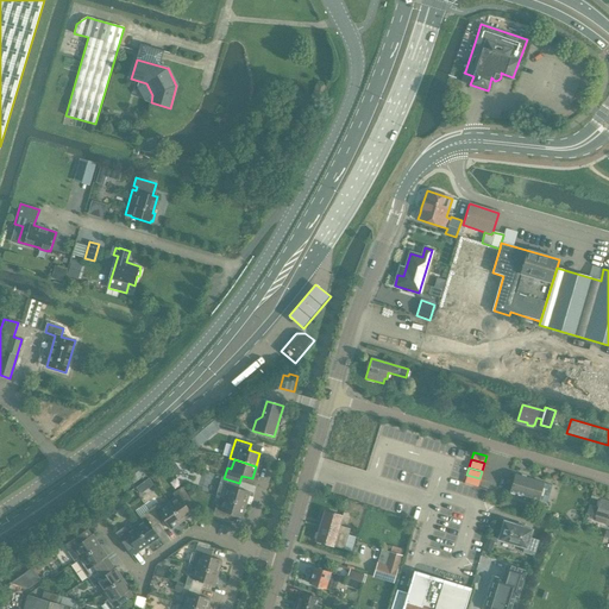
[(479,478),(466,475),(464,482),(477,487),(479,478)]
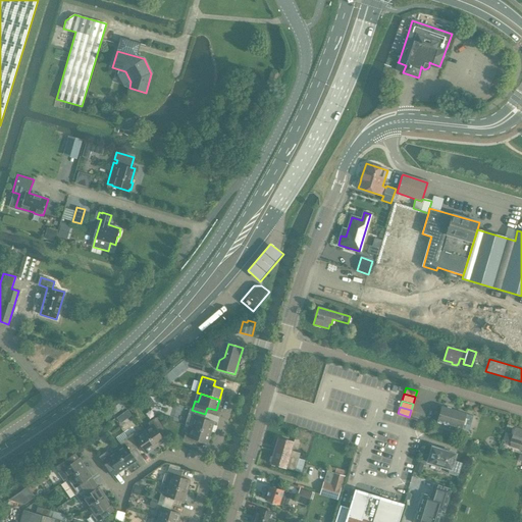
[(462,428),(466,414),(441,407),(436,421),(462,428)]
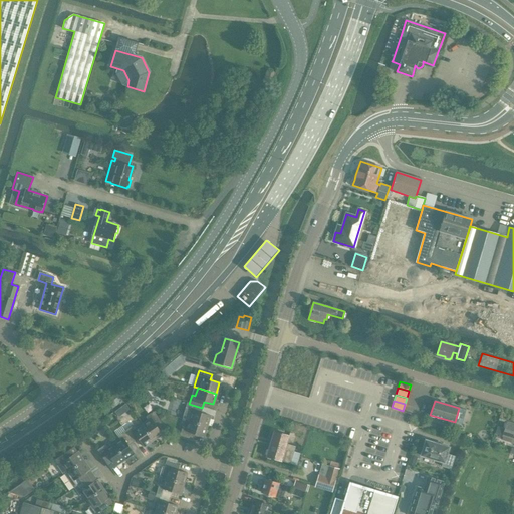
[(187,403),(182,419),(184,420),(188,421),(207,426),(210,416),(201,413),(202,408),(189,404),(187,403)]
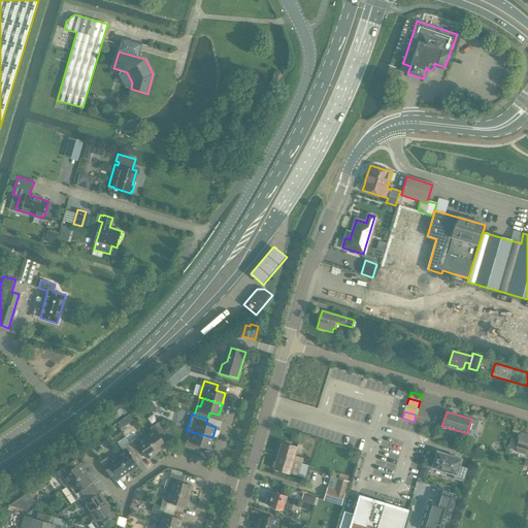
[(144,435),(157,453),(166,447),(160,438),(165,434),(157,422),(149,428),(151,431),(144,435)]
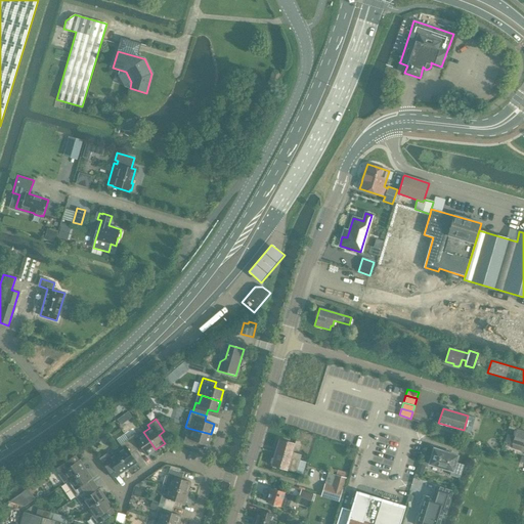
[(211,434),(191,429),(189,436),(185,435),(182,444),(197,448),(198,442),(208,445),(211,434)]
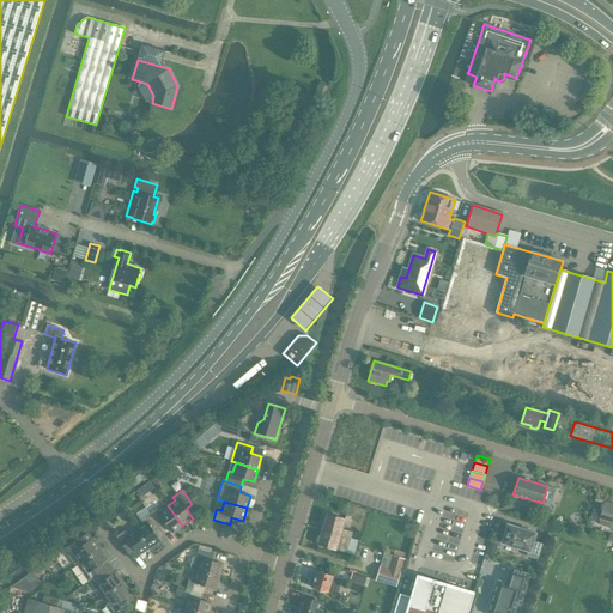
[(505,503),(503,510),(514,514),(516,507),(505,503)]
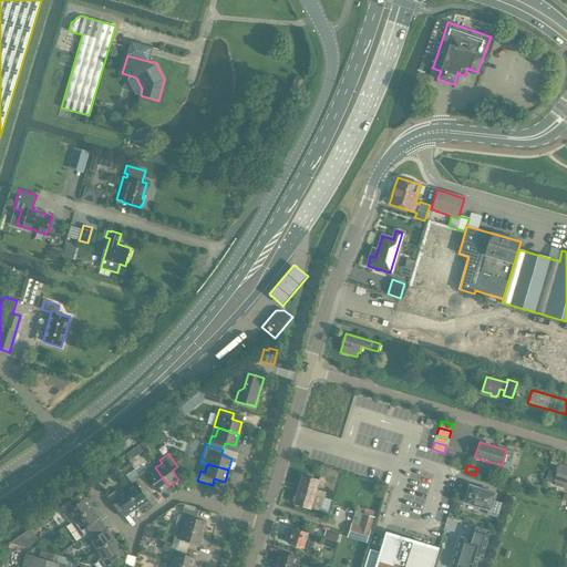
[(566,467),(558,465),(554,481),(565,485),(564,488),(566,488),(566,467)]
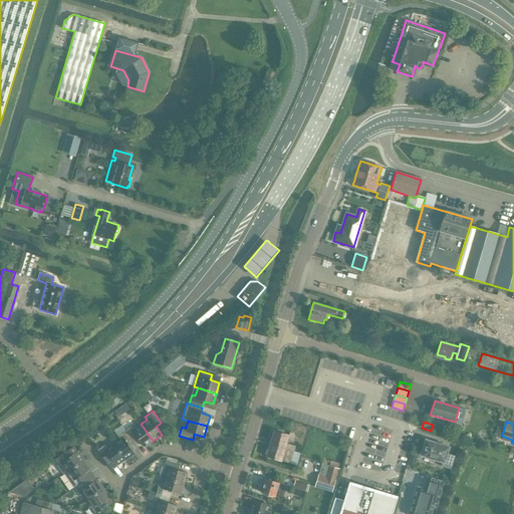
[(124,431),(133,443),(138,439),(144,447),(153,441),(141,424),(135,429),(133,426),(124,431)]
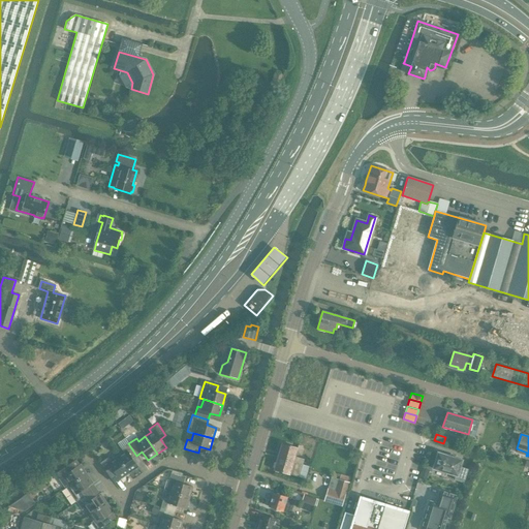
[(116,457),(128,473),(137,467),(131,459),(136,456),(128,443),(120,448),(122,453),(116,457)]
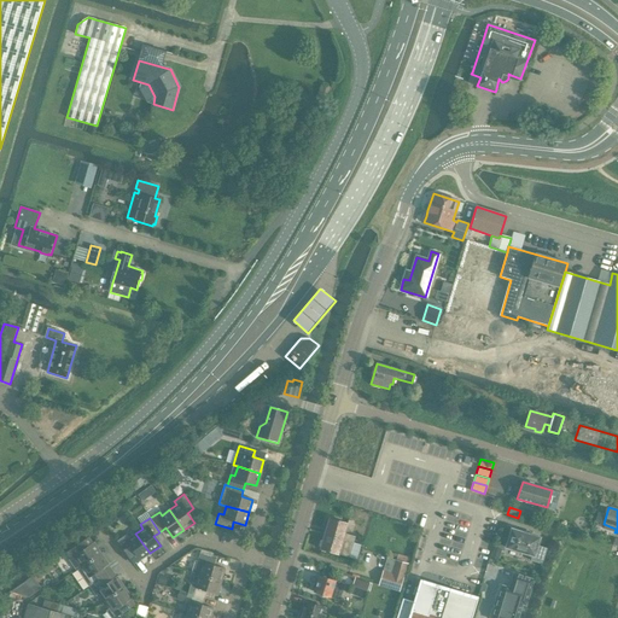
[(325,534),(354,542),(355,536),(345,534),(348,524),(330,518),(325,534)]
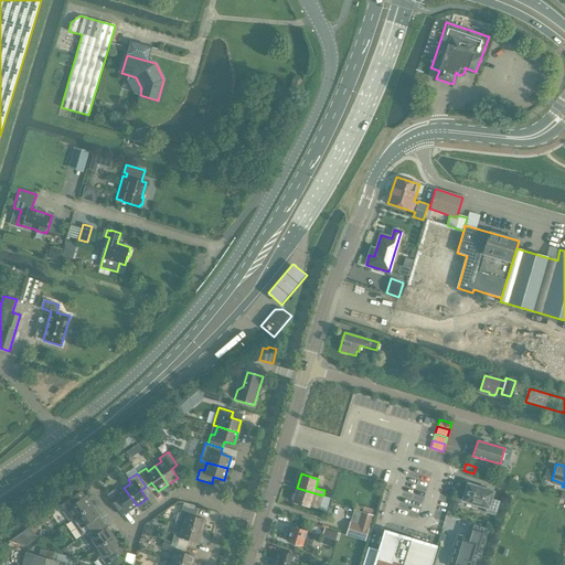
[(468,483),(462,500),(487,508),(484,512),(496,515),(500,501),(492,499),(494,491),(468,483)]
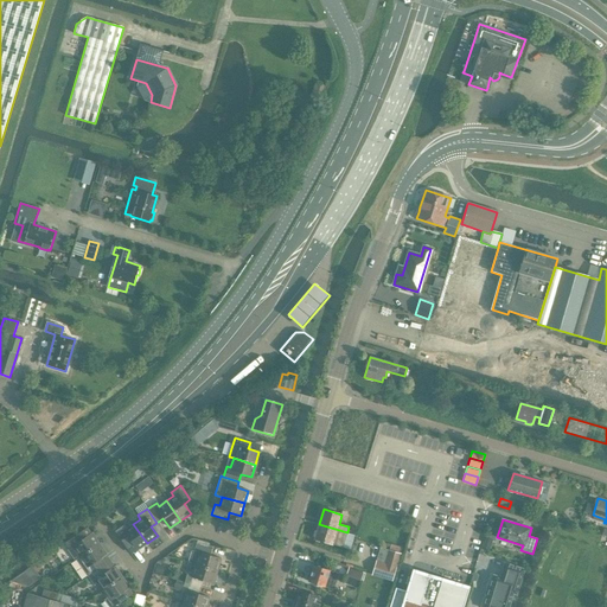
[(114,531),(126,548),(131,544),(135,551),(147,543),(133,524),(126,529),(123,525),(114,531)]
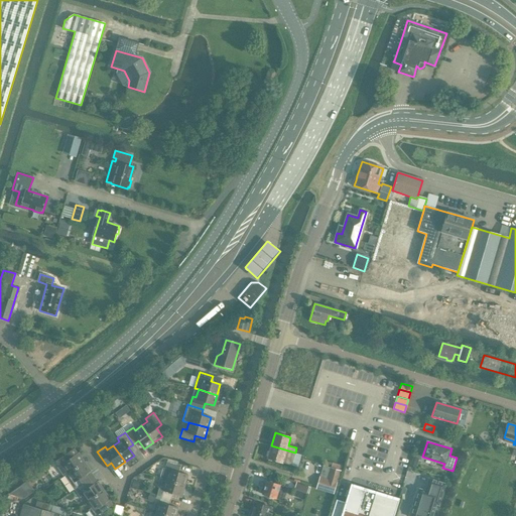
[(295,453),(271,445),(267,459),(291,466),(295,453)]
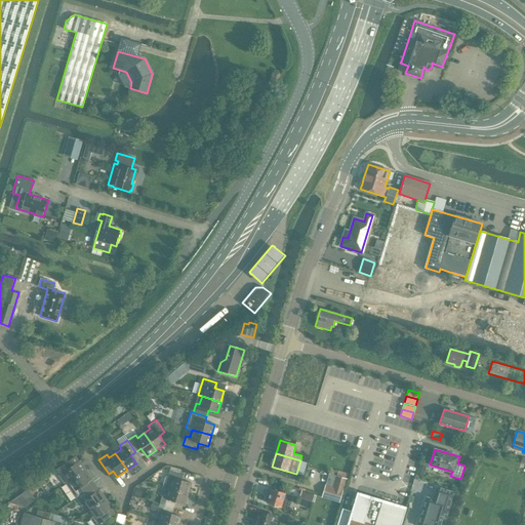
[(67,461),(54,470),(55,470),(55,471),(61,478),(65,484),(84,470),(78,460),(70,467),(67,462),(67,461)]
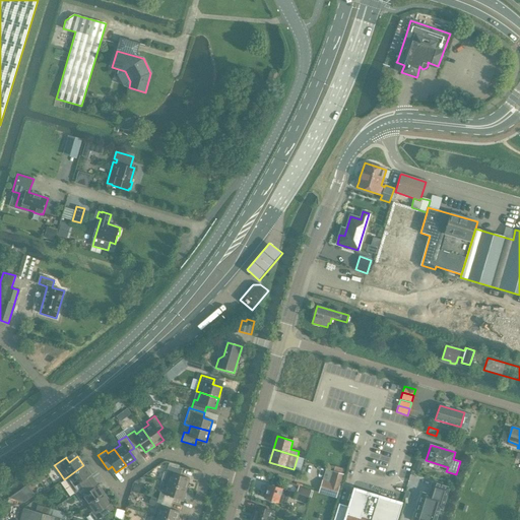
[(164,471),(160,481),(167,483),(167,484),(185,490),(189,478),(180,475),(181,470),(179,469),(180,466),(169,462),(168,466),(166,471),(164,471)]
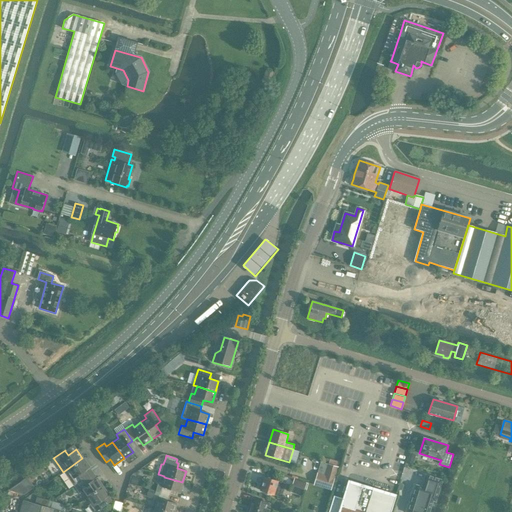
[(82,458),(63,472),(67,478),(73,486),(84,478),(81,473),(89,468),(82,458)]
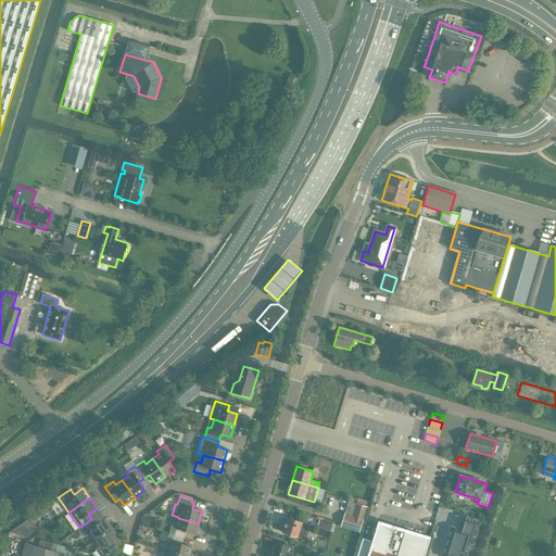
[(340,527),(358,532),(367,507),(356,504),(352,516),(344,514),(340,527)]
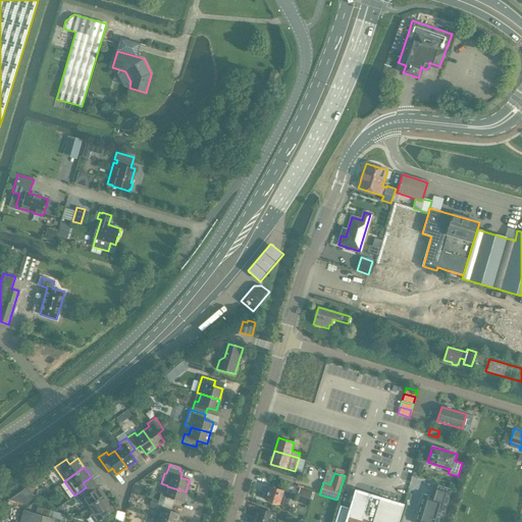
[(135,485),(133,492),(140,494),(142,487),(135,485)]
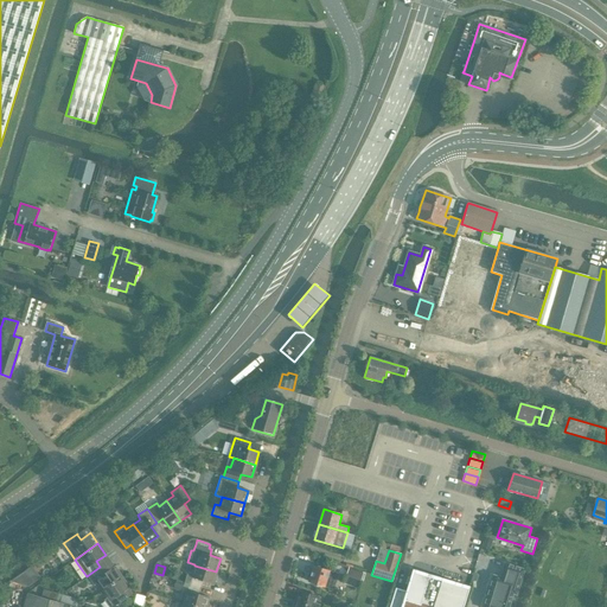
[(325,583),(325,586),(325,587),(326,587),(327,587),(328,588),(330,588),(331,588),(332,588),(332,589),(333,589),(334,588),(334,587),(336,585),(336,583),(337,582),(338,577),(339,575),(339,574),(339,573),(340,573),(340,574),(342,574),(343,574),(344,574),(344,575),(343,576),(344,579),(344,580),(344,581),(344,582),(345,583),(347,585),(349,585),(349,586),(350,586),(351,586),(352,586),(352,587),(353,587),(355,587),(357,588),(358,588),(358,587),(359,586),(360,582),(362,580),(362,579),(363,577),(363,576),(364,574),(364,573),(363,573),(360,572),(359,572),(358,572),(357,570),(355,570),(352,569),(351,568),(350,568),(350,567),(349,567),(346,566),(345,566),(342,564),(340,564),(339,566),(338,566),(337,566),(337,567),(336,568),(336,569),(336,570),(337,570),(337,572),(338,572),(338,573),(336,572),(333,572),(332,570),(331,570),(330,570),(328,573),(328,574),(328,575),(327,575),(327,576),(327,579),(326,580),(326,581),(326,582),(325,583)]
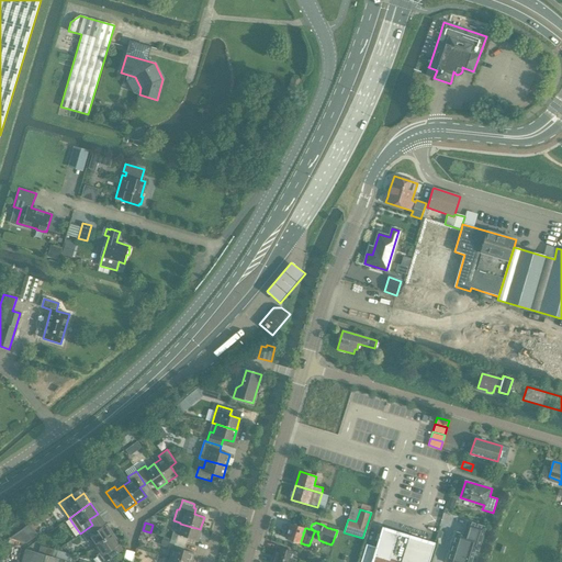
[(469,528),(465,527),(463,534),(457,532),(447,561),(471,561),(474,550),(478,551),(482,536),(485,527),(471,523),(469,528)]
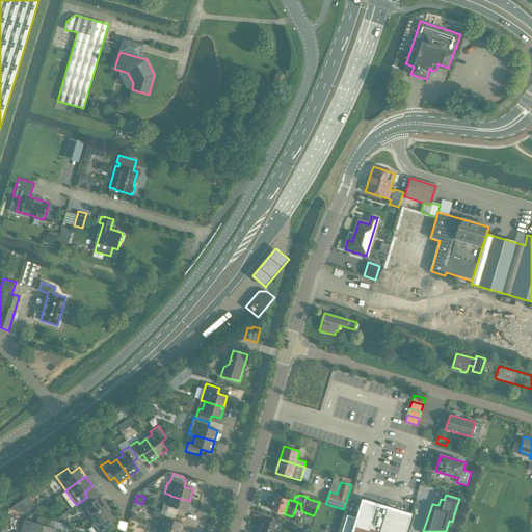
[(161,510),(176,514),(177,509),(186,511),(189,501),(170,496),(168,502),(164,501),(161,510)]
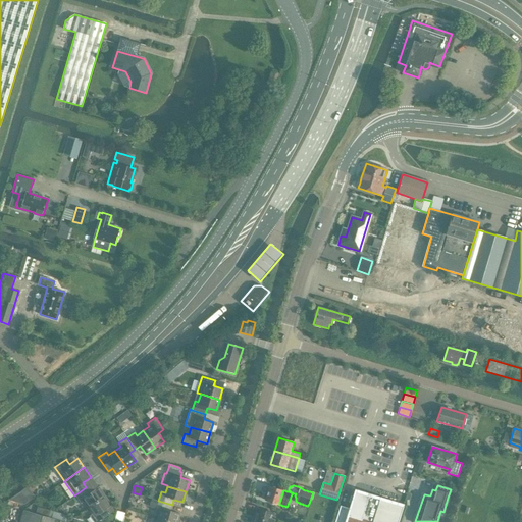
[(279,504),(283,490),(269,486),(265,500),(279,504)]
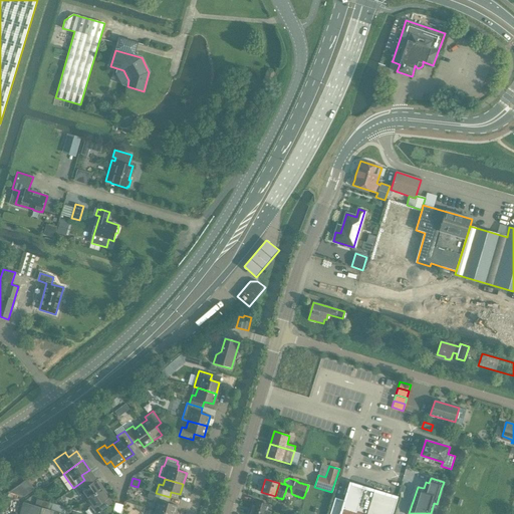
[(84,480),(73,488),(78,496),(81,494),(86,500),(102,489),(96,480),(88,485),(84,480)]
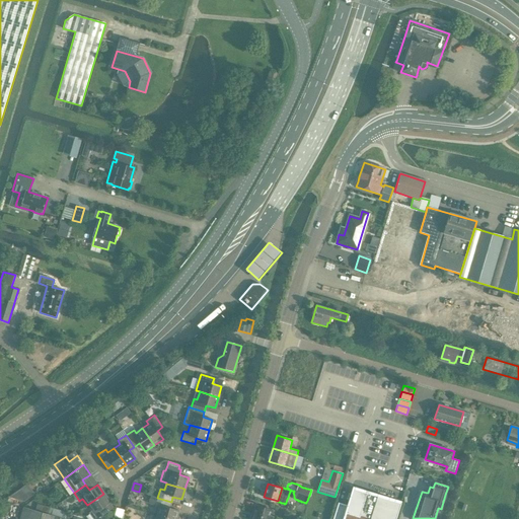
[(394,518),(400,501),(353,486),(348,505),(339,503),(334,518),(394,518)]
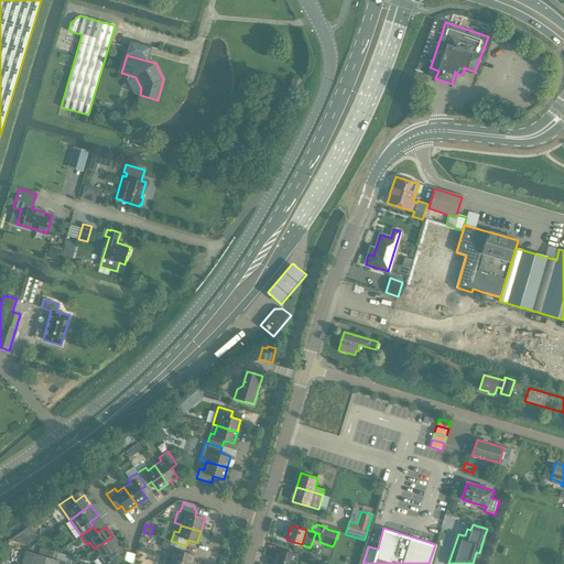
[(98,561),(94,563),(95,563),(105,563),(115,557),(110,552),(119,546),(112,537),(95,549),(99,555),(95,557),(98,561)]
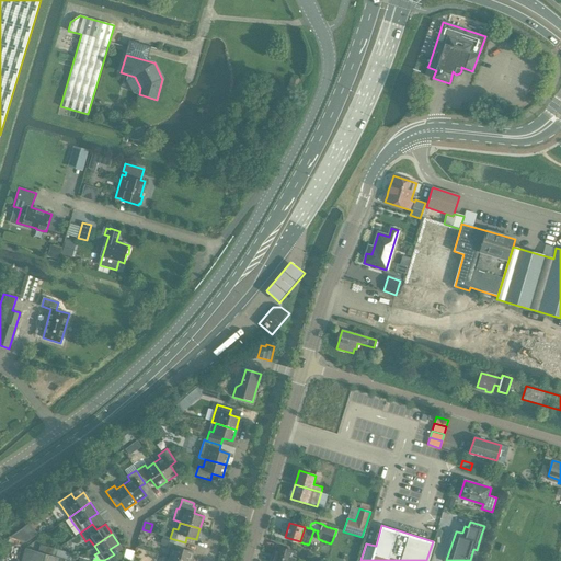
[(185,542),(170,538),(167,549),(171,550),(169,558),(180,560),(190,560),(193,552),(183,549),(185,542)]
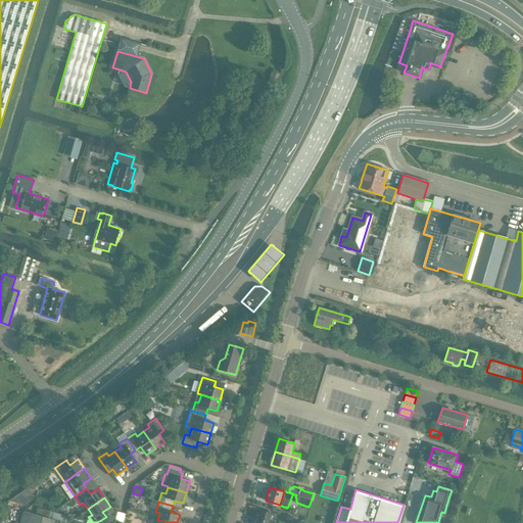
[(20,522),(60,522),(9,507),(7,516),(21,520),(20,522)]
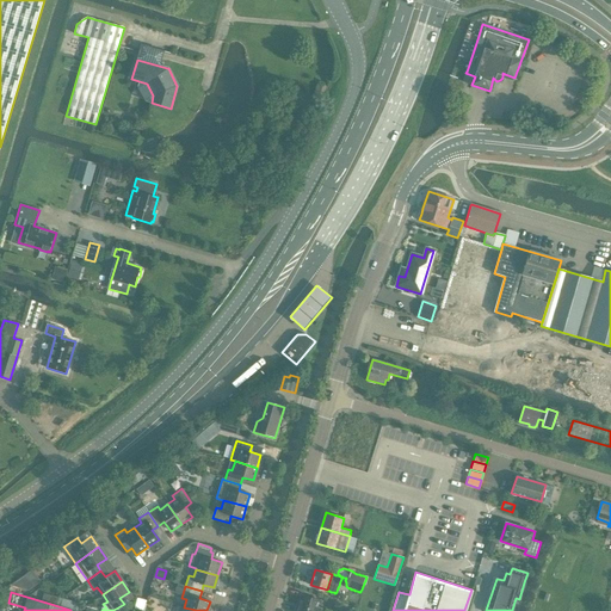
[(298,605),(316,610),(320,610),(323,604),(320,603),(320,600),(302,594),(298,605)]
